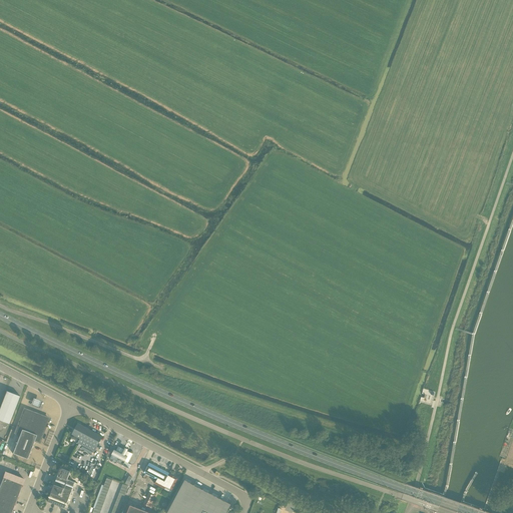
[(0,421),(9,425),(20,397),(6,391),(0,407),(0,421)]
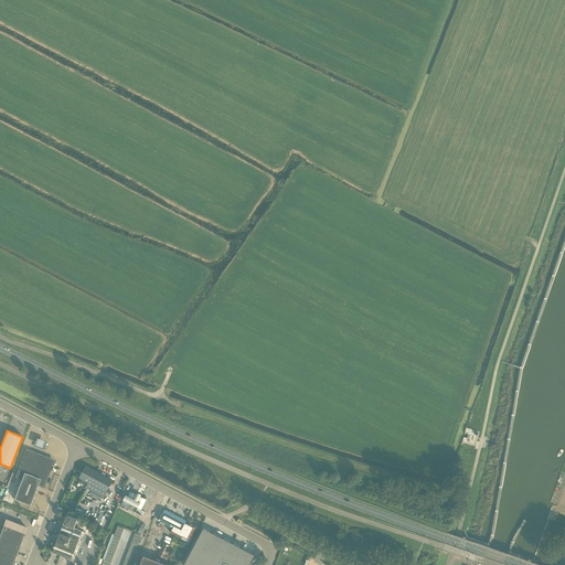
[(38,436),(34,444),(44,448),(46,440),(38,436)]
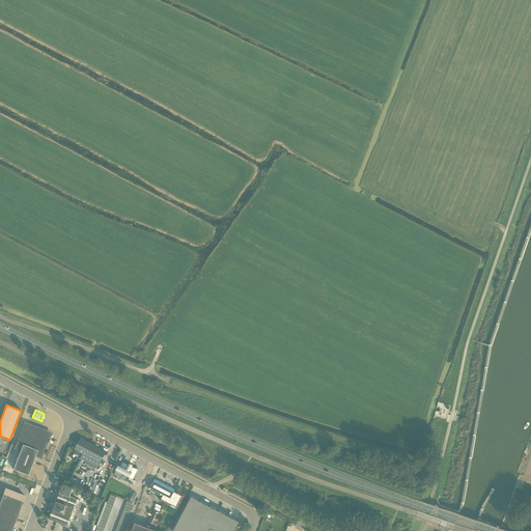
[(50,432),(25,423),(18,443),(16,448),(21,450),(14,469),(28,475),(35,455),(40,457),(50,432)]
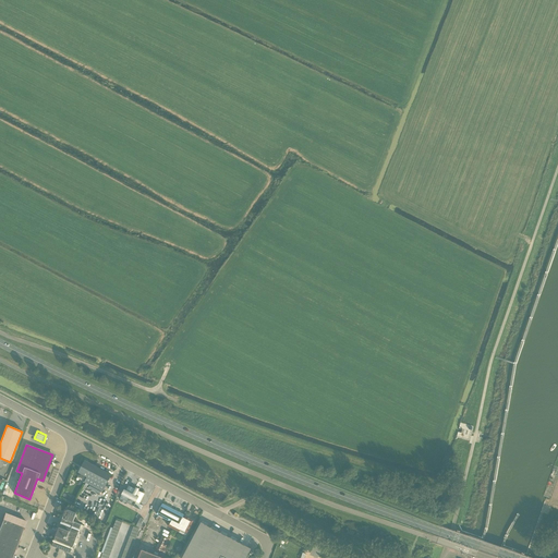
[(111,474),(107,472),(85,460),(79,472),(87,477),(84,482),(102,492),(105,487),(111,474)]
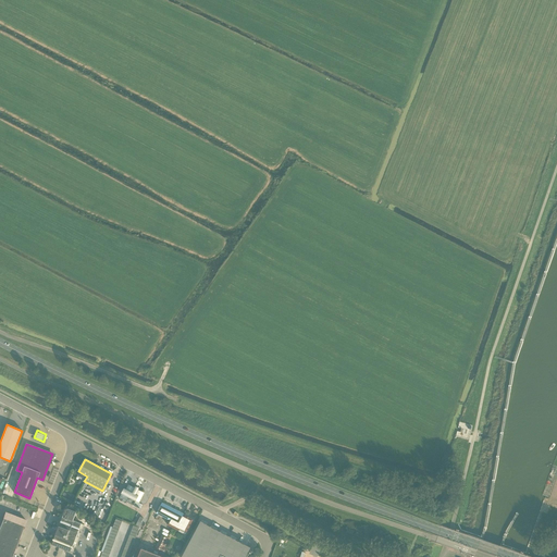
[(135,500),(139,503),(145,493),(128,484),(126,489),(124,489),(120,498),(133,505),(135,500)]
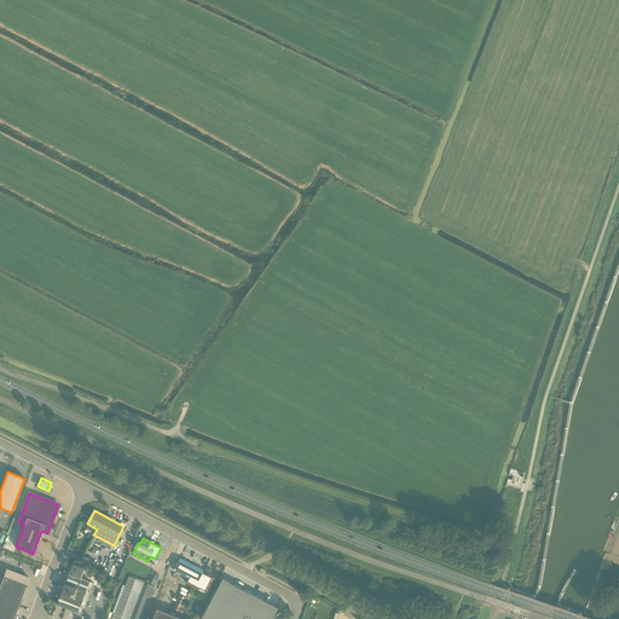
[(179,560),(174,571),(189,578),(186,583),(206,594),(213,579),(212,577),(206,573),(204,574),(203,574),(203,572),(179,560)]
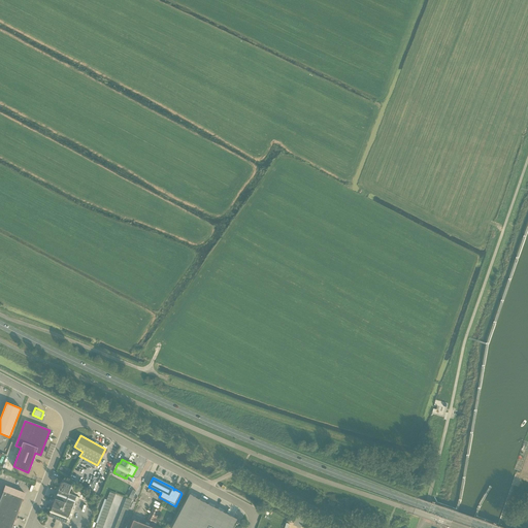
[(72,486),(64,483),(62,483),(52,510),(50,512),(51,513),(50,517),(67,523),(68,519),(70,519),(69,518),(77,496),(69,493),(72,486)]
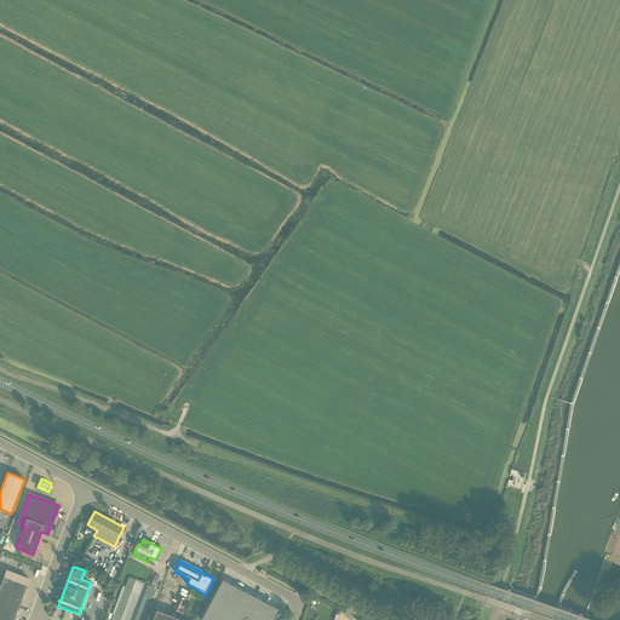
[(13,619),(29,579),(6,570),(0,586),(0,619),(13,619)]
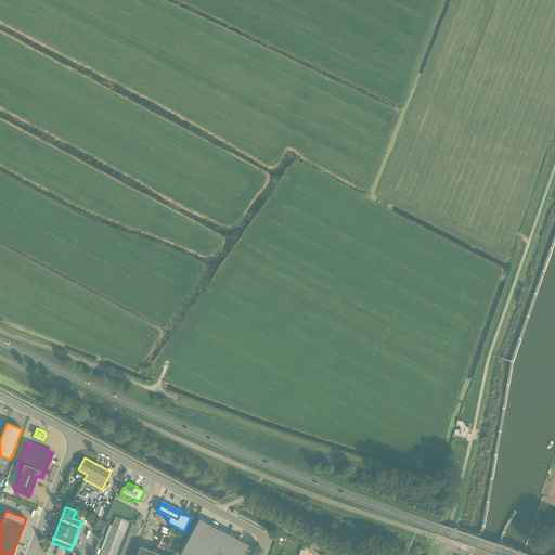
[(196,521),(183,554),(218,554),(219,554),(244,554),(248,545),(235,541),(235,540),(226,536),(226,534),(216,531),(216,530),(206,527),(206,526),(196,521)]
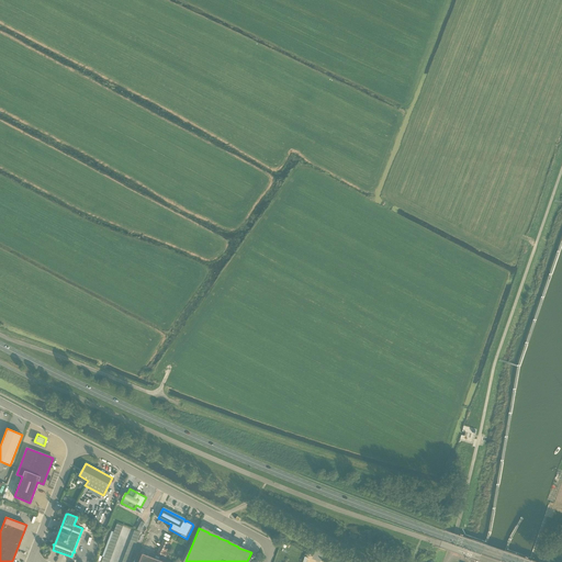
[(169,543),(164,540),(156,554),(166,560),(169,553),(166,551),(169,543)]
